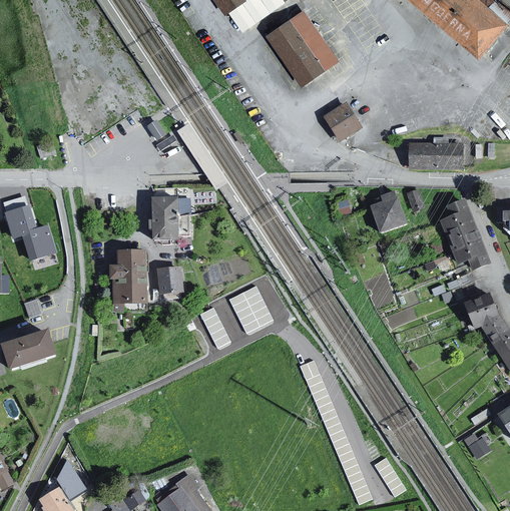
[(212,0),(221,12),(226,14),(241,30),(286,5),(285,2),(283,0),(212,0)]
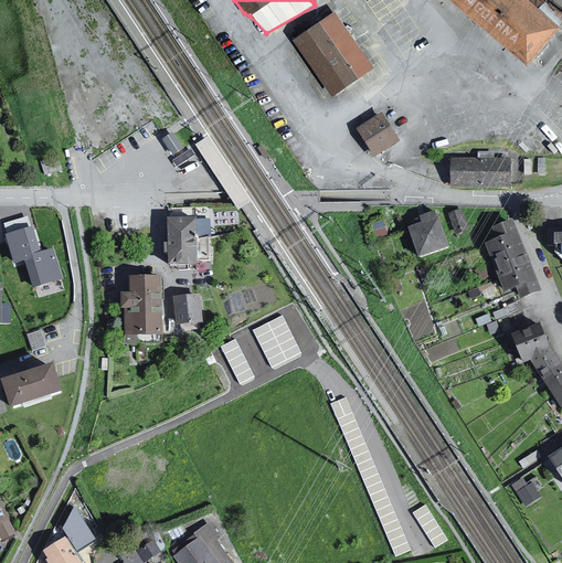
[(561,18),(561,11),(548,0),(460,0),(529,57),(561,18)]
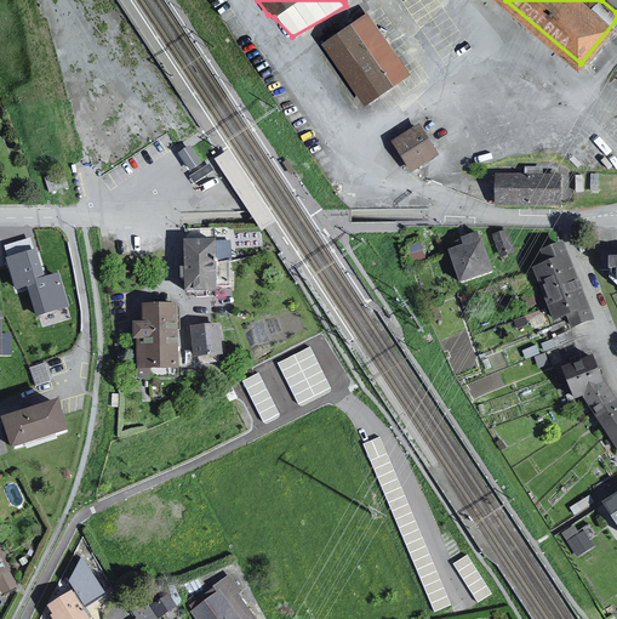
[(324,43),(363,101),(393,80),(405,72),(366,13),(324,43)]
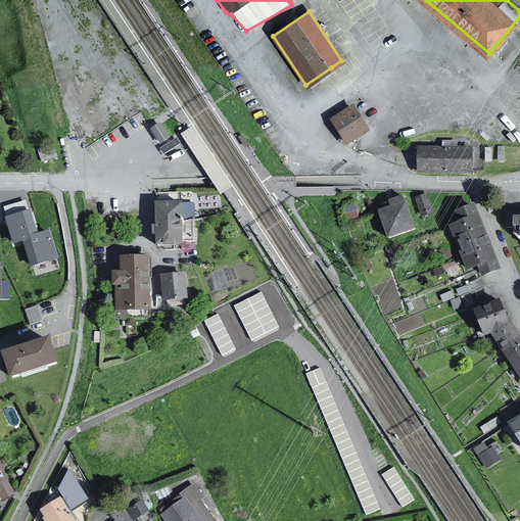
[(334,119),(348,140),(367,128),(352,106),(334,119)]
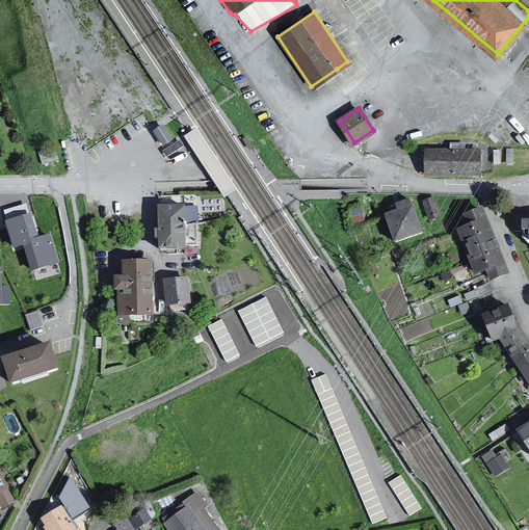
[(162,142),(170,136),(166,130),(162,124),(153,129),(162,142)]
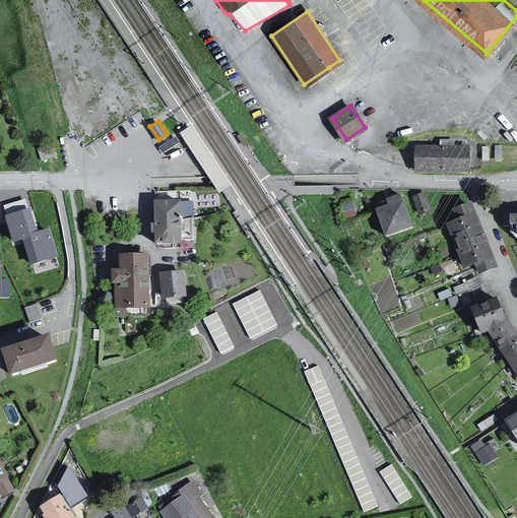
[(416,146),(416,169),(468,170),(468,146),(416,146)]
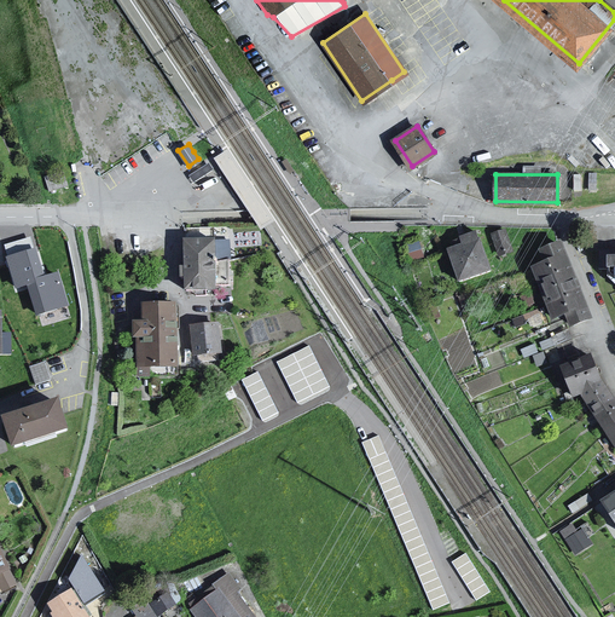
[(498,252),(511,248),(505,228),(492,231),(498,252)]
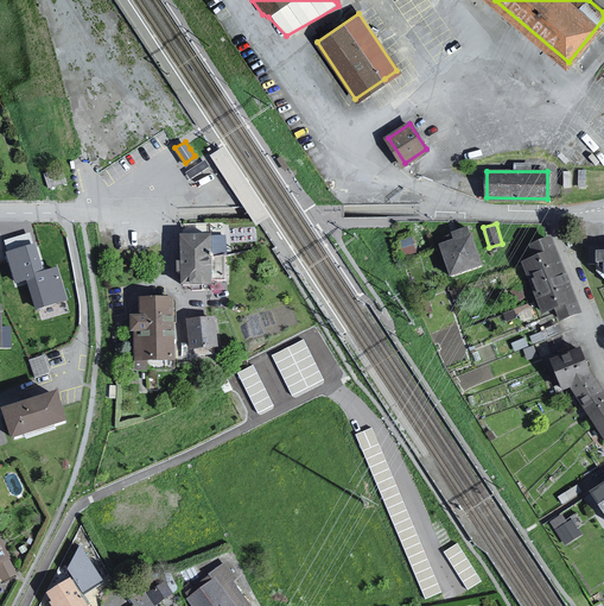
[(451,275),(479,264),(466,227),(438,238),(451,275)]
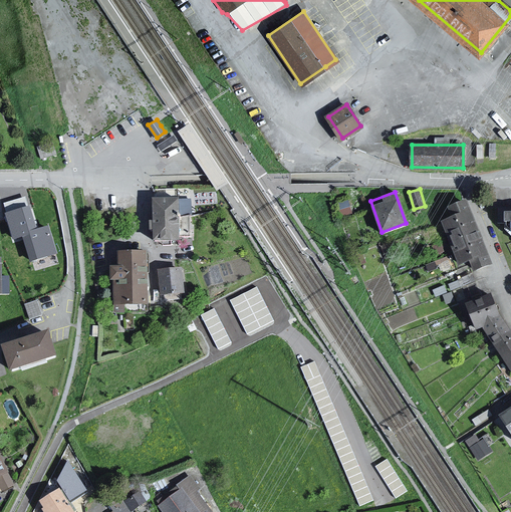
[(175,199),(149,200),(150,245),(177,243),(175,199)]
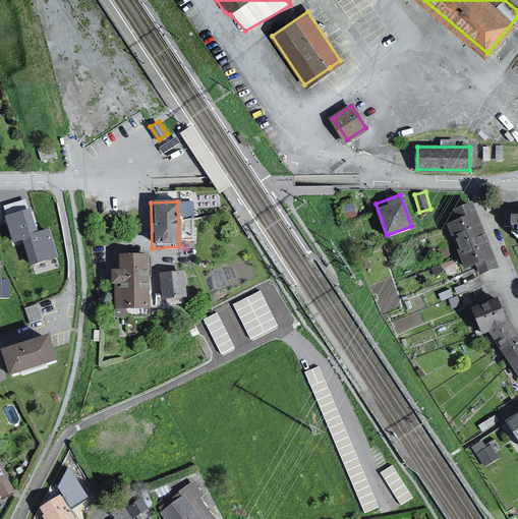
[(482,273),(496,267),(468,204),(457,209),(462,220),(449,225),(467,266),(478,262),(482,273)]
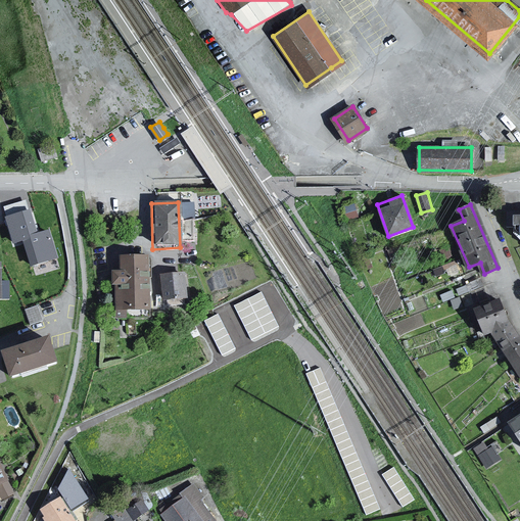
[(30,262),(54,254),(46,227),(34,231),(27,207),(4,215),(11,239),(21,236),(30,262)]
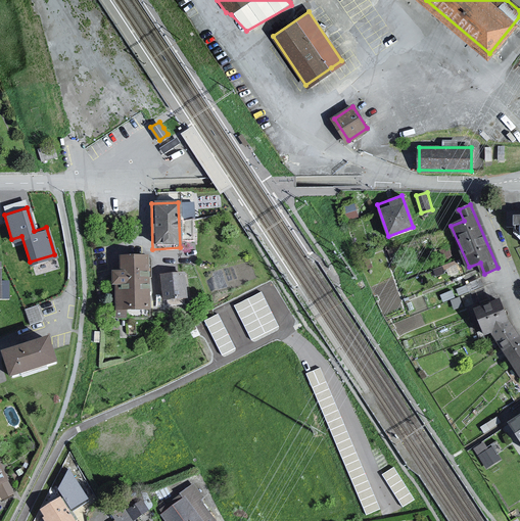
[(519,217),(505,217),(505,227),(510,227),(509,235),(513,240),(515,239),(519,236),(519,217)]
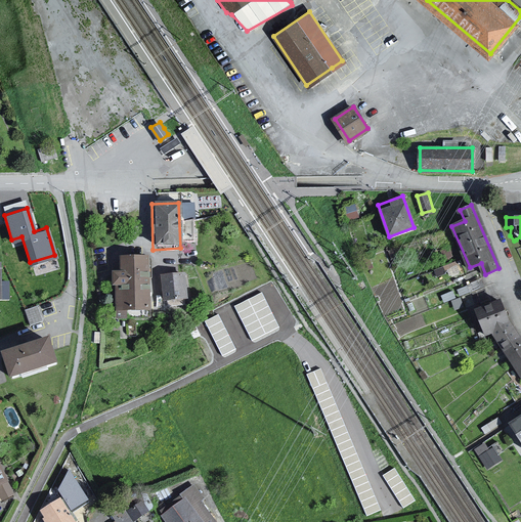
[(147,259),(117,259),(117,273),(112,273),(112,289),(112,313),(148,313),(147,259)]
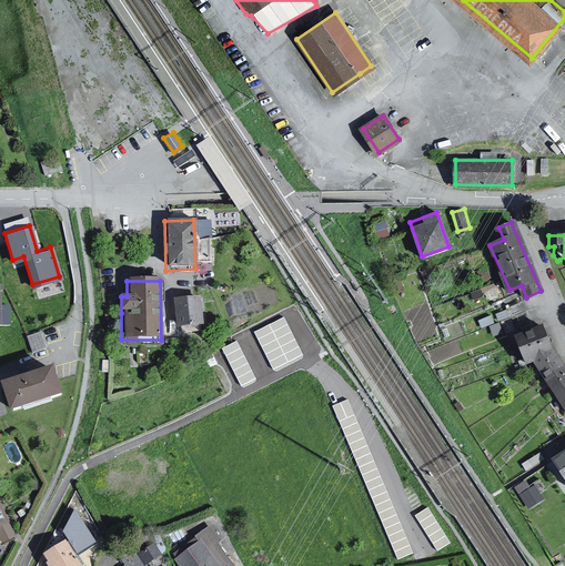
[(202,297),(173,300),(175,327),(204,324),(202,297)]
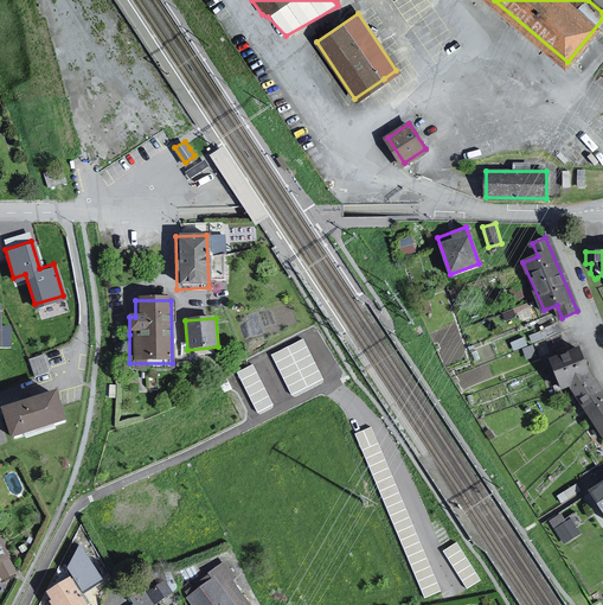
[(602,392),(590,374),(579,348),(551,360),(563,388),(568,386),(602,435),(602,392)]
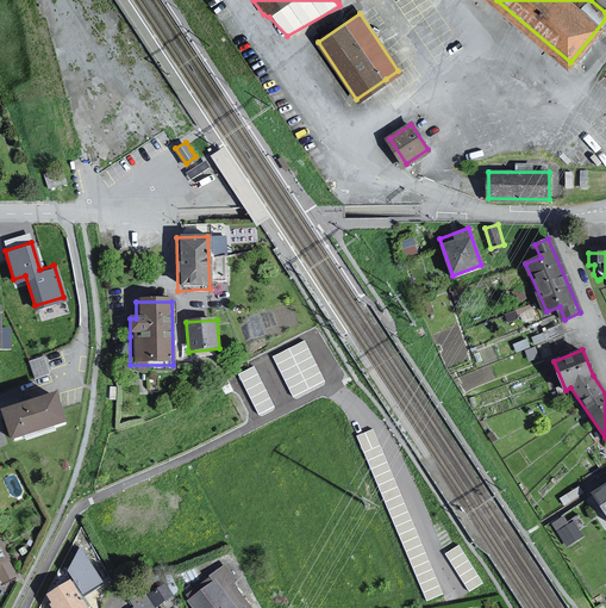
[(52,390),(0,408),(10,435),(62,417),(52,390)]
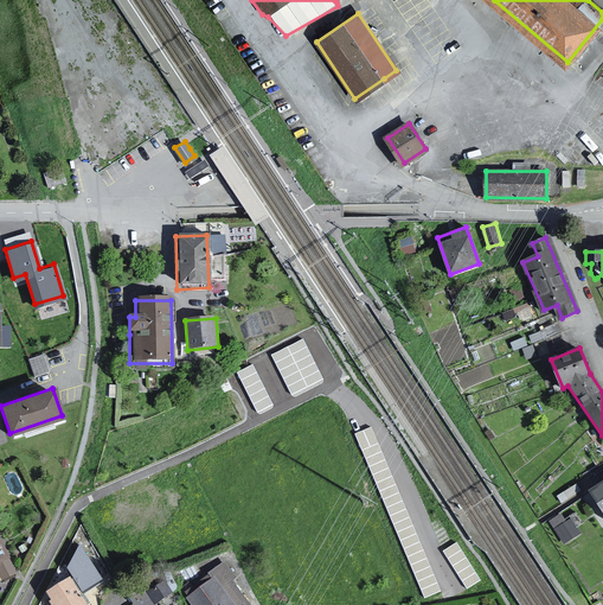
[(602,477),(583,490),(598,515),(602,511),(602,477)]
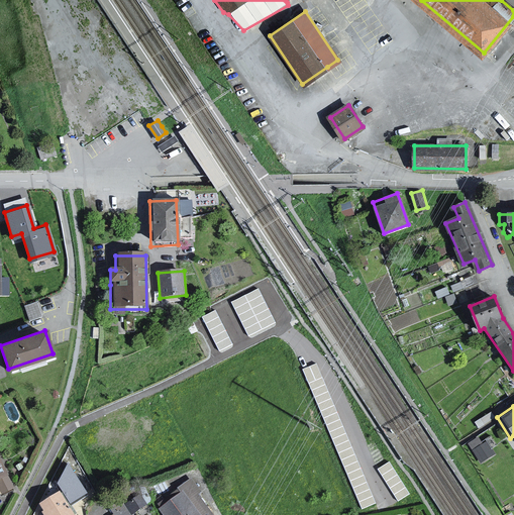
[(0,489),(2,494),(14,488),(0,458),(0,489)]
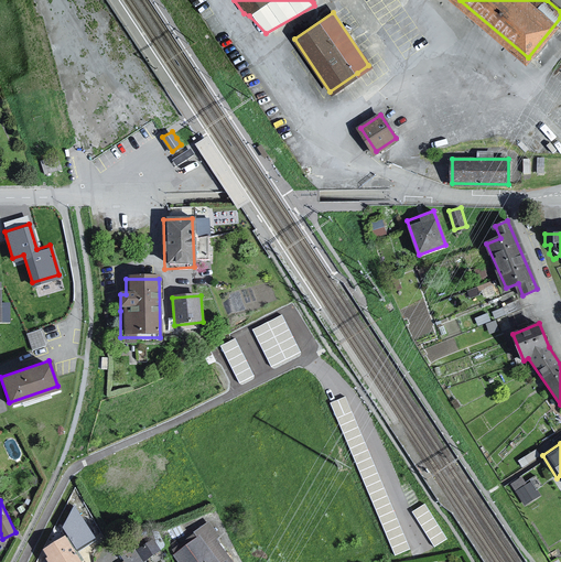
[(176,561),(232,561),(215,541),(216,533),(209,523),(205,523),(192,532),(195,537),(172,554),(176,561)]
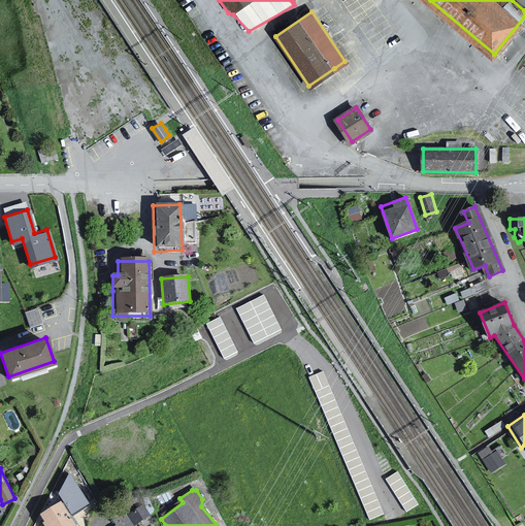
[(77,525),(65,501),(39,517),(44,525),(77,525)]
